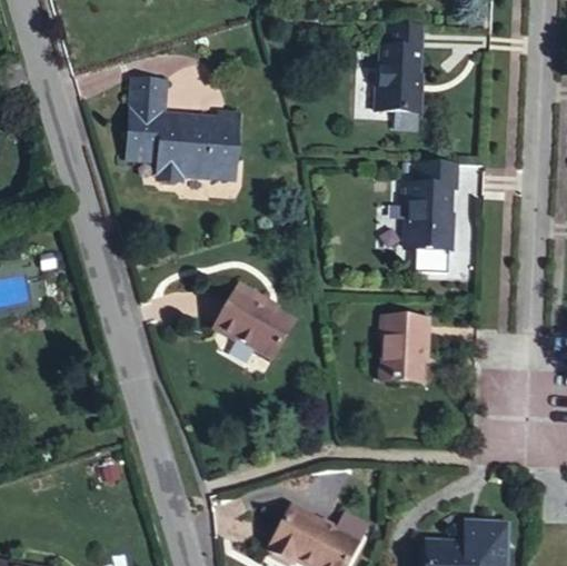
[(424,88),(421,88),(423,26),(386,23),(385,47),(381,47),(381,86),(378,86),(377,109),(424,110),(424,88)]
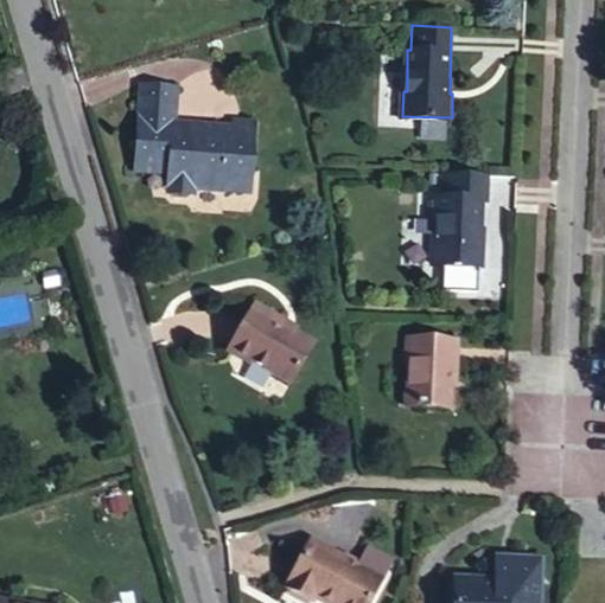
[(196,124),(196,134),(183,133),(184,123),(176,122),(179,87),(145,84),(138,168),(171,171),(170,184),(172,185),(193,186),(225,188),(225,185),(252,187),(256,121),(235,119),(235,128),(196,124)]
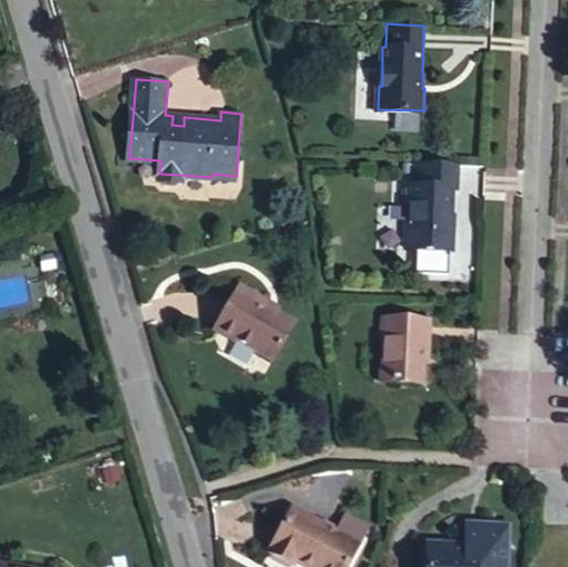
[(456,228),(452,227),(454,186),(460,187),(459,163),(420,160),(420,178),(419,184),(403,184),(402,204),(413,204),(412,221),(410,221),(409,246),(454,248),(456,228)]
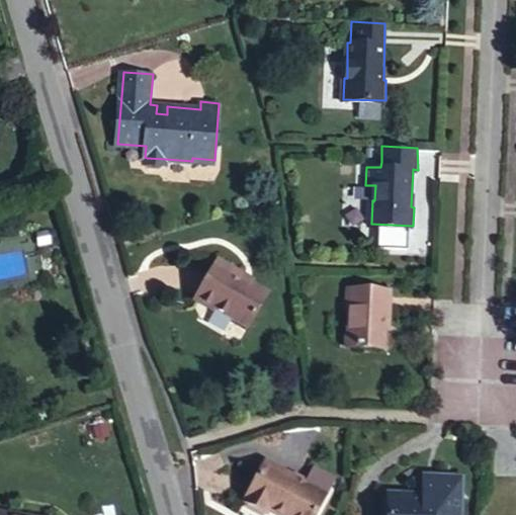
[(244,280),(247,274),(221,259),(199,296),(251,325),(268,294),(252,285),(244,280)]
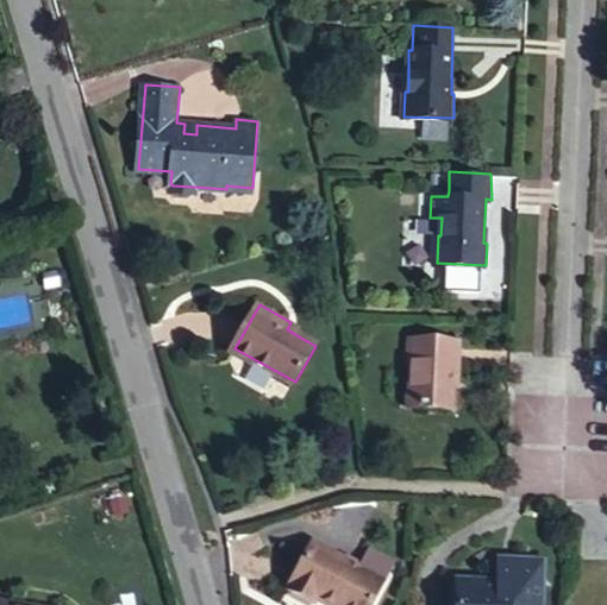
[(296,335),(300,328),(291,322),(287,329),(296,335)]
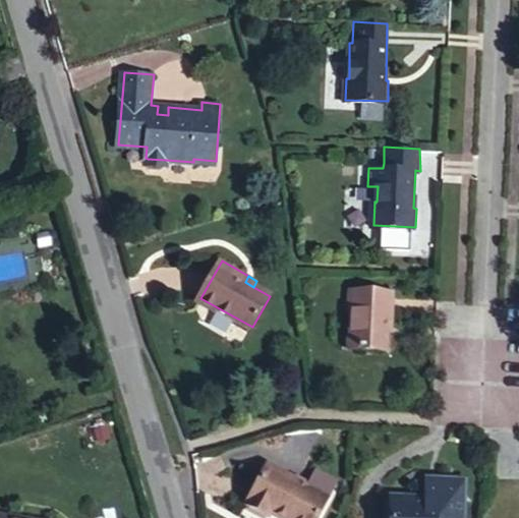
[(388,318),(392,318),(393,292),(353,290),(351,347),(388,350),(388,318)]
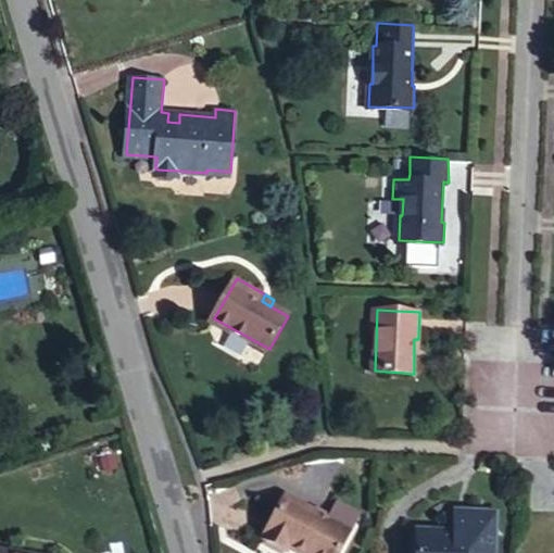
[(338,552),(351,529),(330,518),(286,495),(263,540),(286,552),(289,547),(301,552),(338,552)]
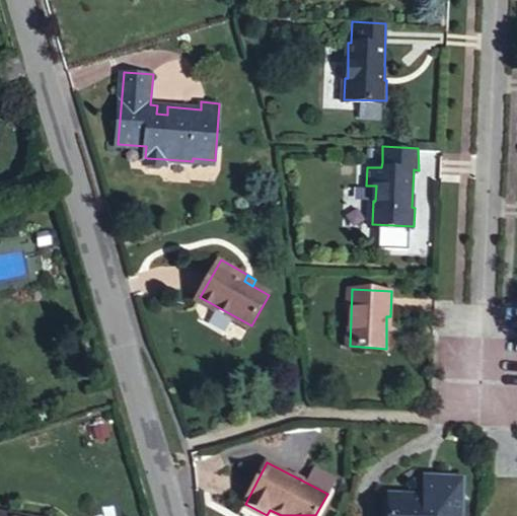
[(327,494),(335,478),(315,468),(308,484),(327,494)]
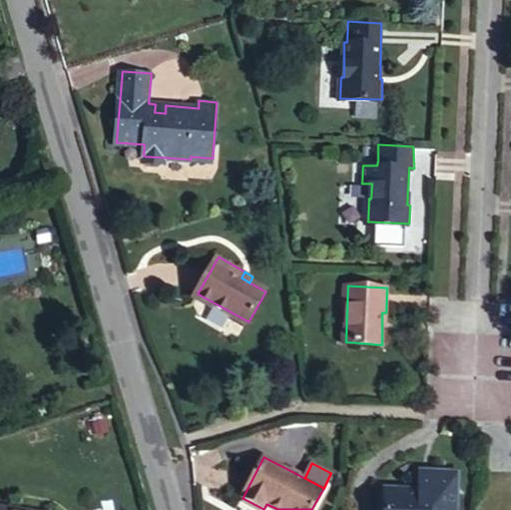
[(431,470),(430,489),(420,489),(386,488),(384,509),(455,509),(457,472),(431,470)]
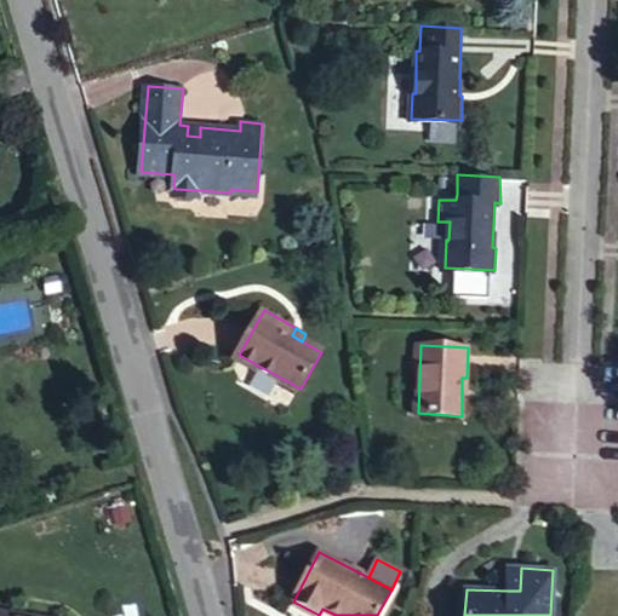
[(508,591),(520,591),(521,568),(508,568),(508,591)]
